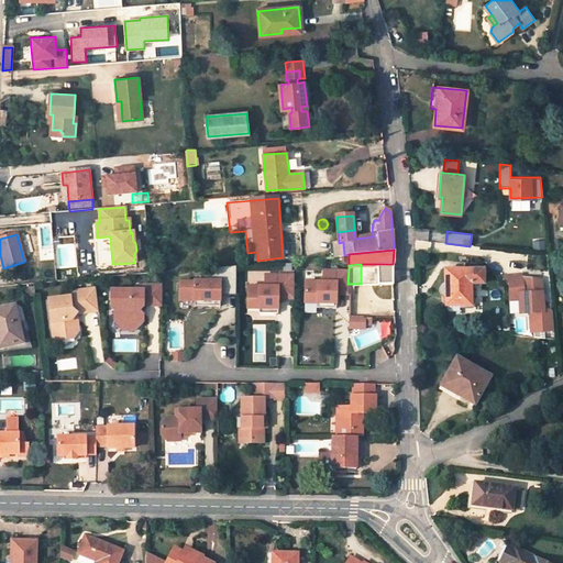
[(393,264),(361,264),(361,284),(393,285),(393,264)]
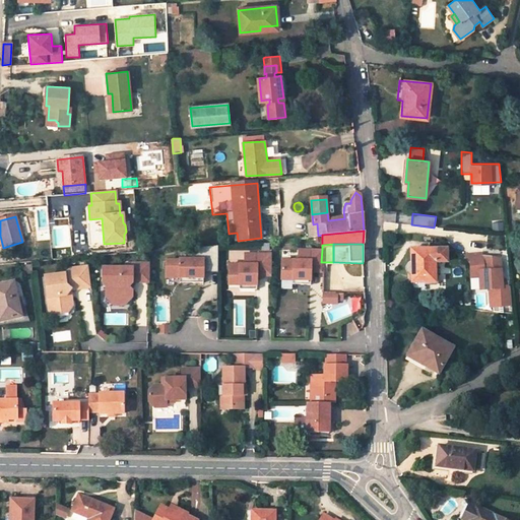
[(216,268),(216,245),(188,248),(188,259),(179,259),(179,260),(165,260),(165,277),(178,277),(191,277),(190,282),(202,282),(202,271),(202,268),(216,268)]
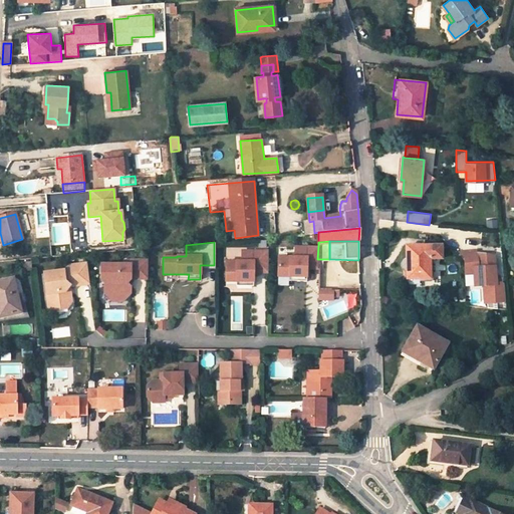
[(306,268),(306,264),(317,264),(317,259),(318,246),(294,246),(294,256),(277,256),(277,275),(296,275),(296,280),(306,280),(306,268)]
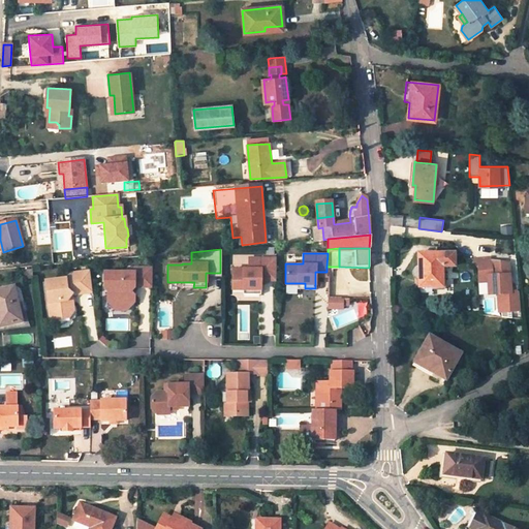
[(455,266),(454,253),(418,253),(418,286),(441,286),(441,276),(442,276),(442,267),(455,266)]
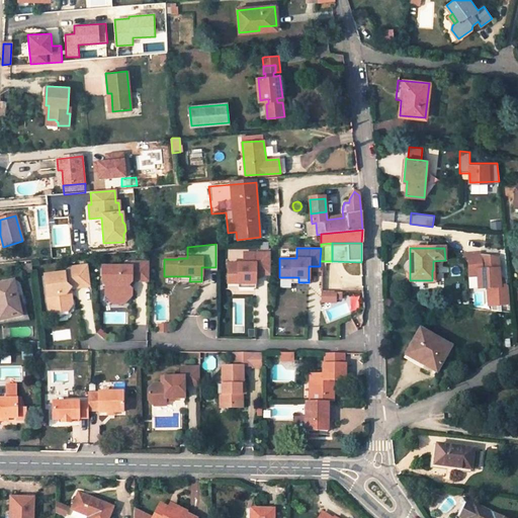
[(20,250),(5,254),(7,261),(22,256),(20,250)]
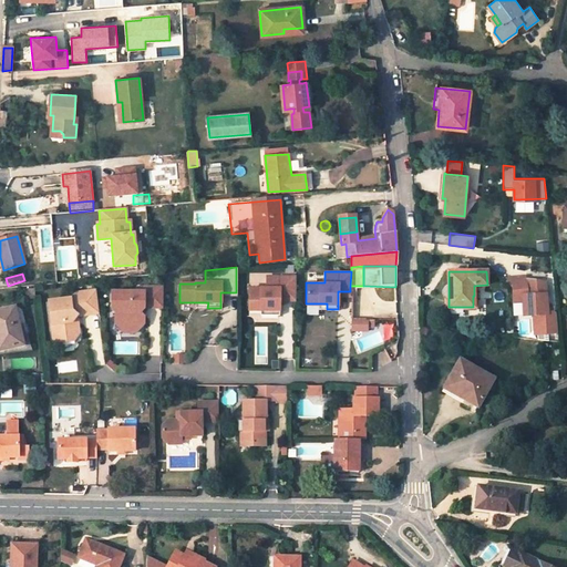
[(279,302),(279,298),(295,298),(295,278),(266,278),(266,289),(248,289),(248,311),(268,311),(268,317),(278,317),(279,302)]
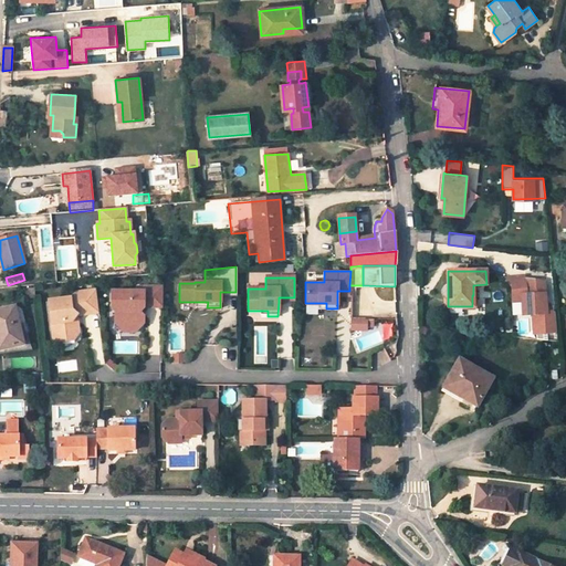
[(525,279),(503,280),(511,287),(512,303),(523,303),(524,315),(534,315),(535,334),(557,333),(555,308),(547,310),(546,296),(543,296),(543,292),(546,292),(545,279),(525,280),(525,279)]
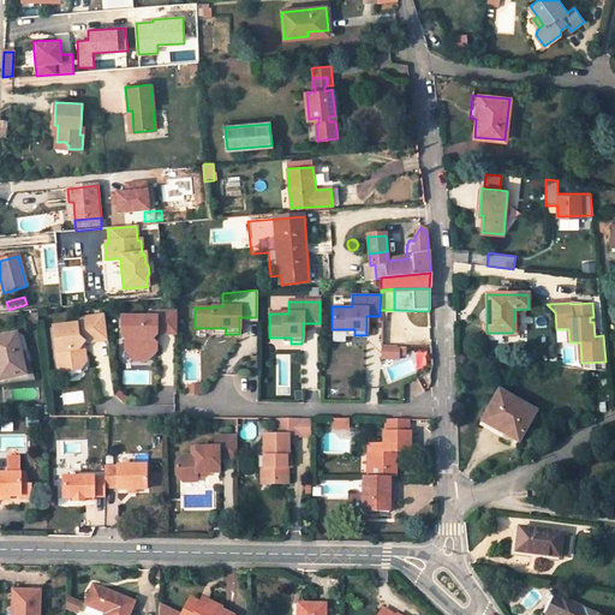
[(174,334),(174,312),(154,312),(154,317),(119,317),(119,335),(124,340),(123,352),(132,362),(141,352),(154,352),(154,345),(150,340),(154,335),(154,334),(174,334)]
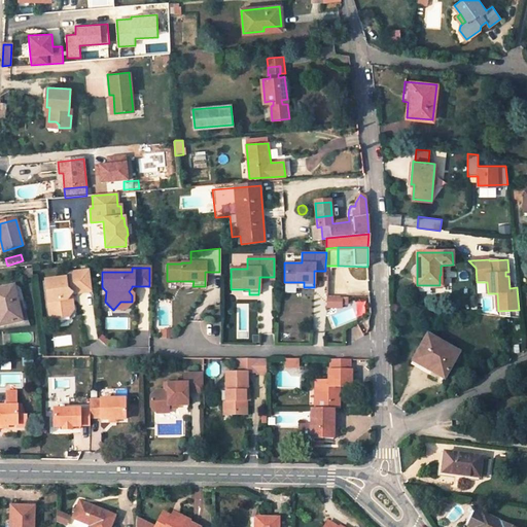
[(70,294),(90,292),(88,271),(67,273),(64,278),(43,281),(47,312),(51,311),(54,313),(55,319),(67,317),(72,312),(71,304),(66,301),(70,294)]
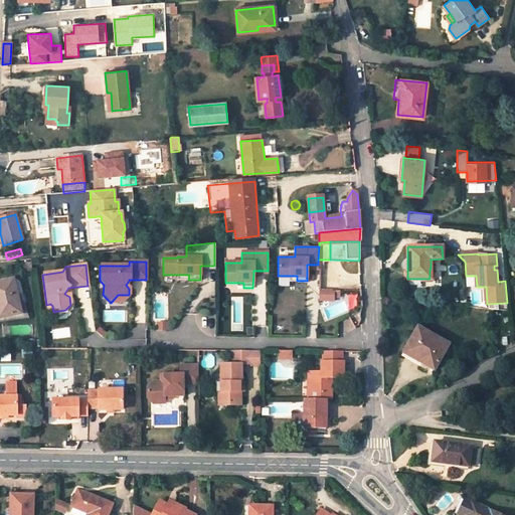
[(13,281),(0,283),(0,318),(21,314),(28,314),(20,295),(16,295),(13,281)]
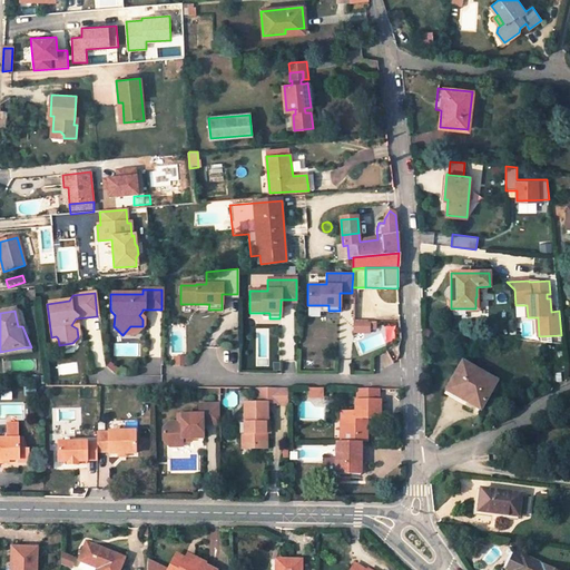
[(369,328),(369,322),(353,322),(353,332),(369,333),(369,328)]
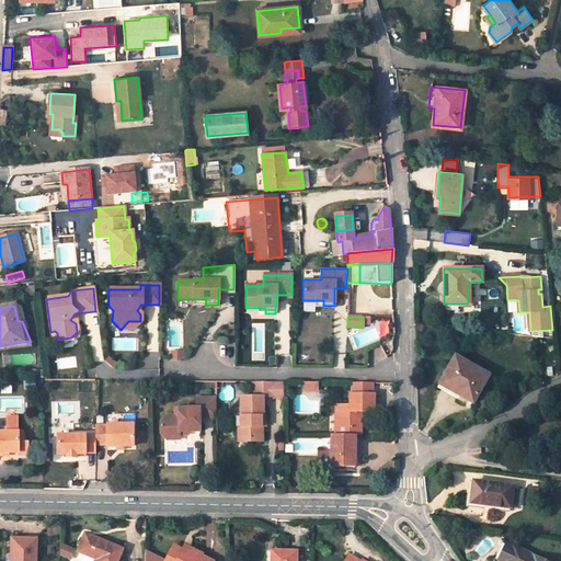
[(554,344),(548,345),(549,354),(542,355),(542,363),(556,362),(554,344)]
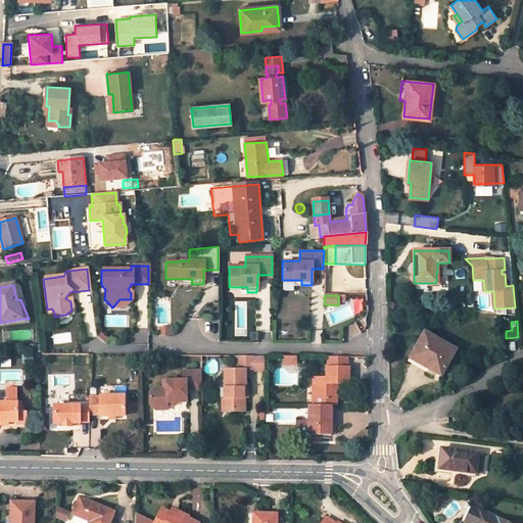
[(440,375),(456,350),(424,333),(411,353),(432,366),(429,370),(440,375)]
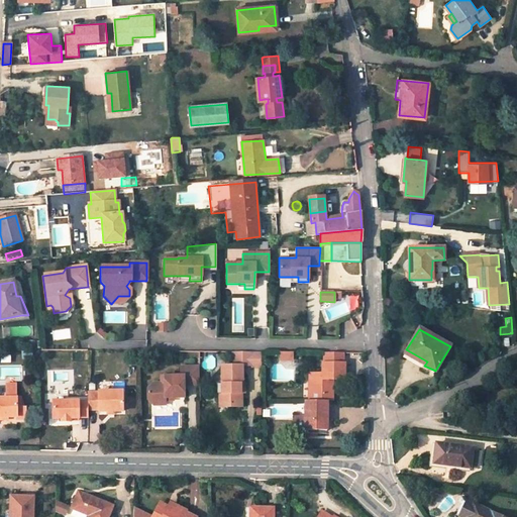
[(404,353),(424,366),(427,362),(406,349),(404,353)]
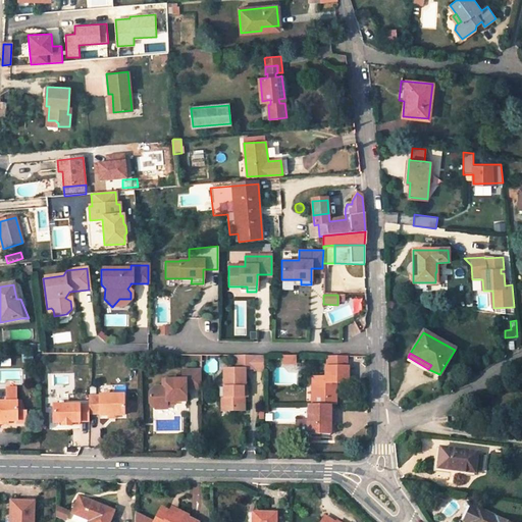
[(224,370),(225,387),(225,398),(222,398),(222,407),(232,407),(232,411),(245,411),(245,397),(245,387),(246,387),(246,369),(254,369),(254,371),(264,371),(264,356),(235,355),(236,370),(224,370)]
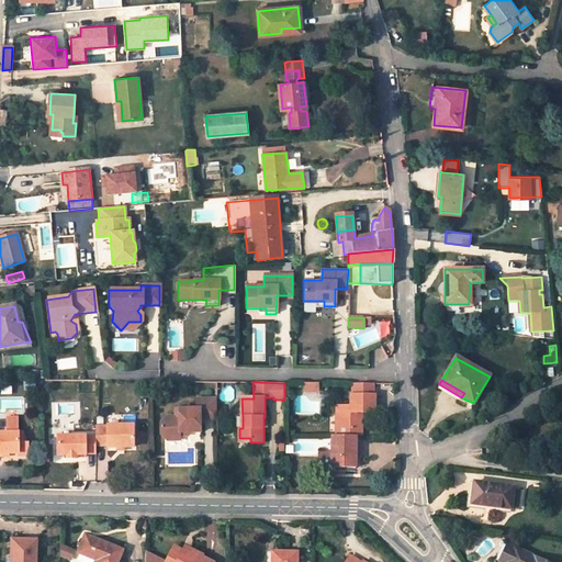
[(312,391),(312,384),(312,383),(305,383),(304,393),(319,393),(319,391),(312,391)]
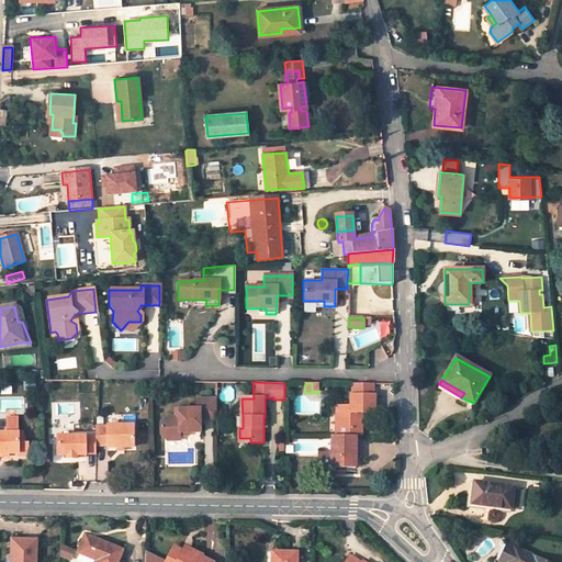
[(361,429),(361,412),(374,413),(374,396),(372,396),(373,384),(352,383),(352,396),(351,396),(350,407),(340,406),(340,429),(361,429)]
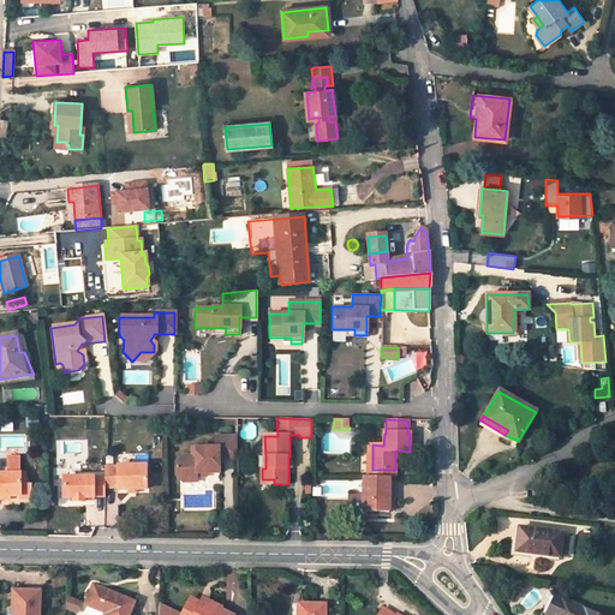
[(193,473),(207,473),(221,473),(221,458),(239,459),(239,437),(218,437),(218,448),(195,448),(195,457),(183,457),(178,463),(178,476),(184,482),(193,482),(193,477),(193,473)]
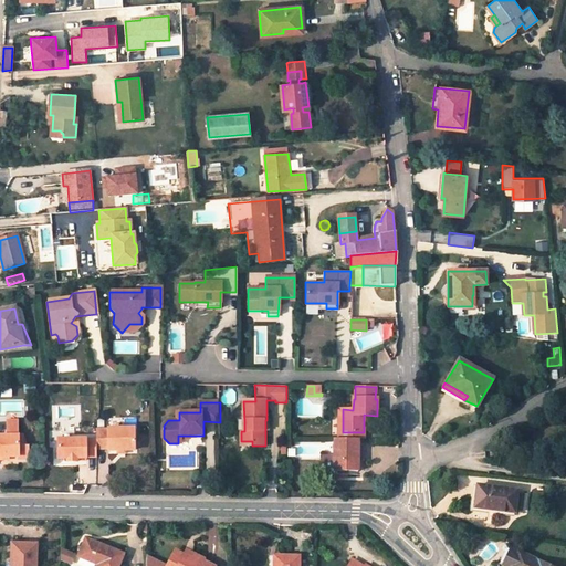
[(0,457),(18,458),(18,460),(29,460),(29,446),(18,446),(18,438),(18,423),(8,423),(8,438),(0,437),(0,457)]
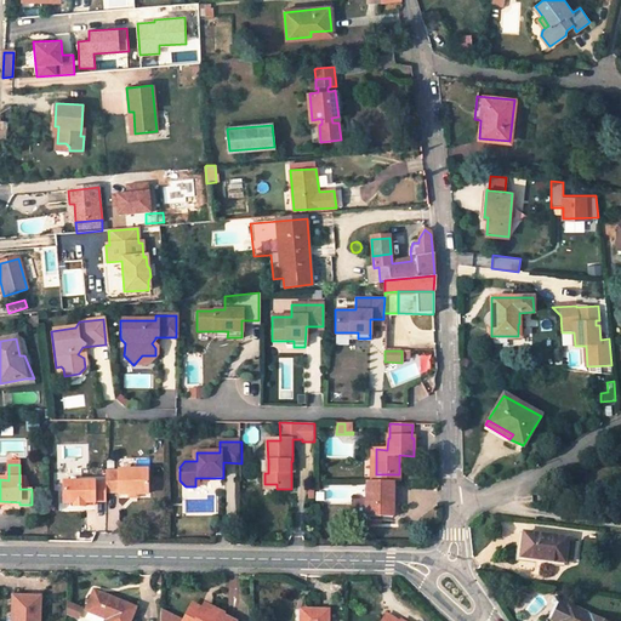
[(130,495),(138,495),(149,495),(149,493),(149,469),(120,469),(121,471),(120,471),(107,471),(107,476),(107,483),(107,493),(120,493),(120,495),(130,495)]
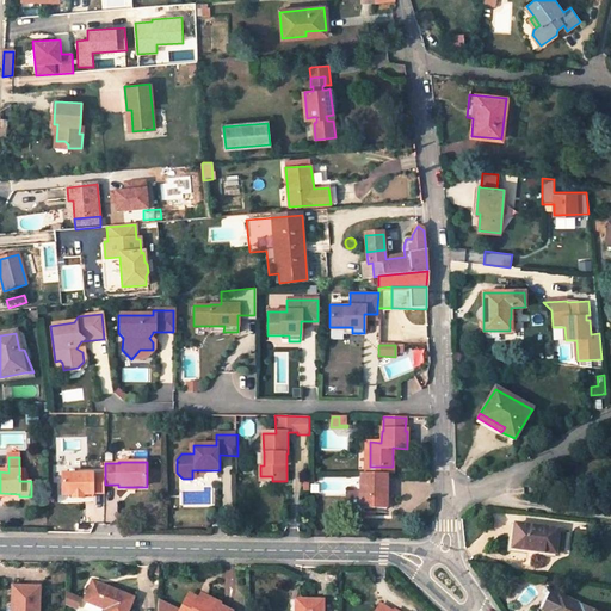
[(362,505),(362,508),(387,510),(387,474),(368,474),(360,473),(362,492),(362,505)]
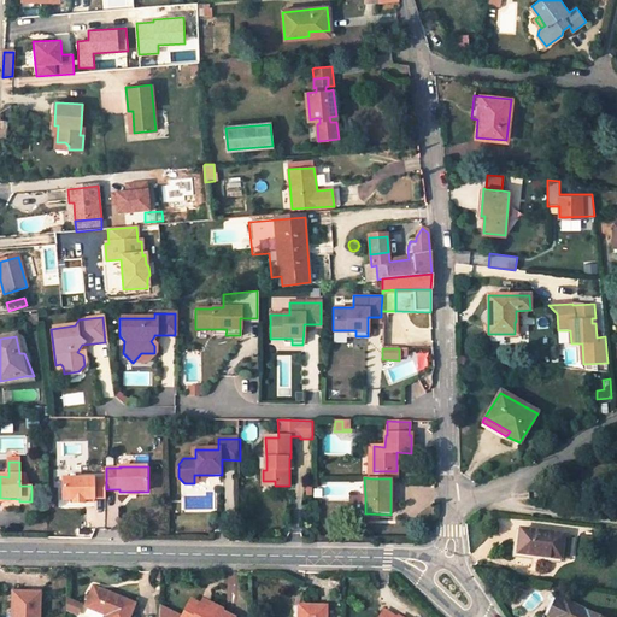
[(94,479),(76,479),(63,479),(63,499),(74,499),(74,504),(83,504),(83,500),(94,500),(94,499),(106,498),(106,489),(106,480),(94,480),(94,479)]
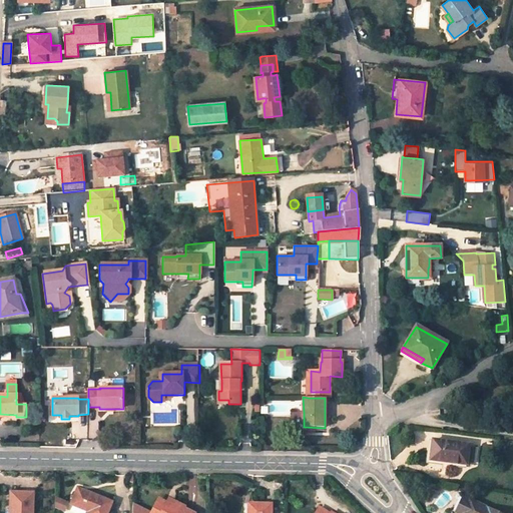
[(304,424),(304,413),(291,413),(291,424),(304,424)]
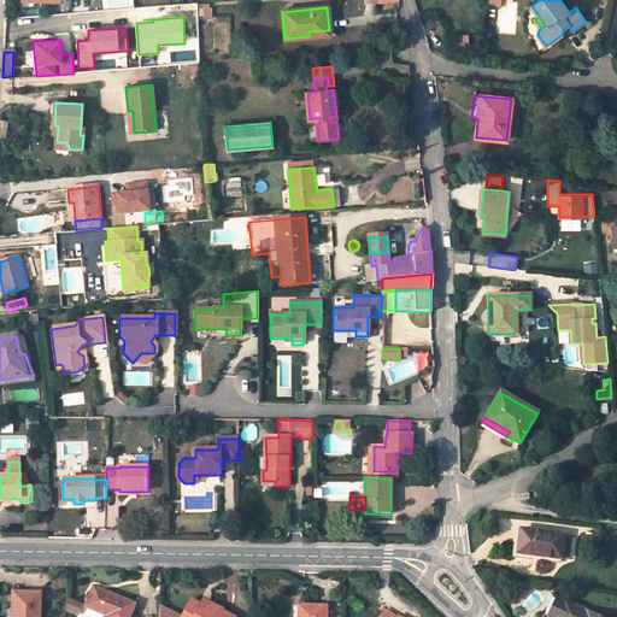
[(517,553),(560,558),(560,556),(571,558),(573,540),(563,539),(563,535),(521,530),(517,553)]
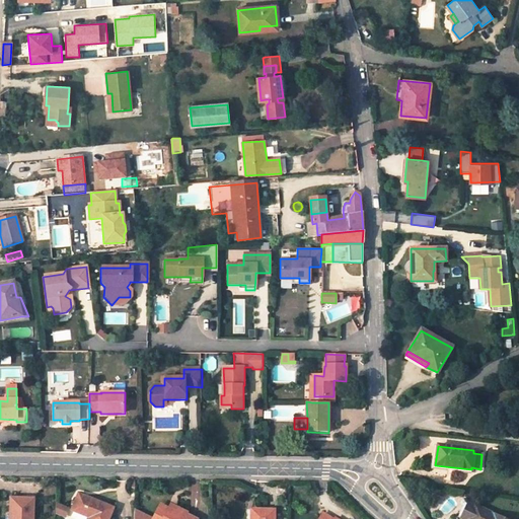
[(108,518),(113,508),(78,495),(71,511),(89,518),(88,518),(108,518)]
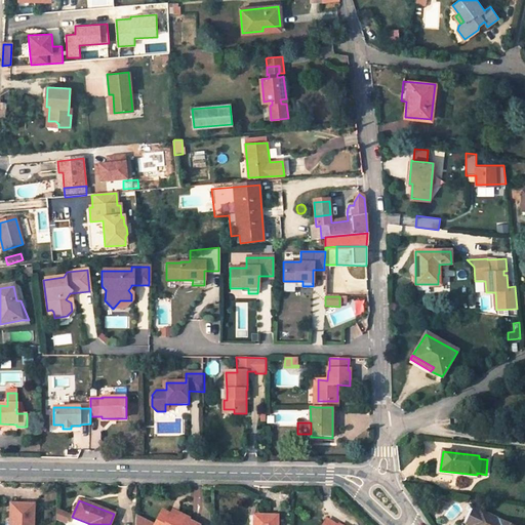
[(33,524),(34,505),(10,505),(10,522),(16,522),(16,524),(33,524)]
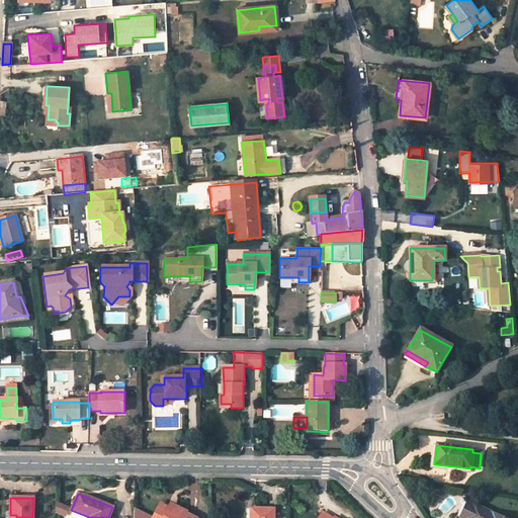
[(502,517),(476,504),(475,506),(467,502),(460,517),(461,517),(502,517)]
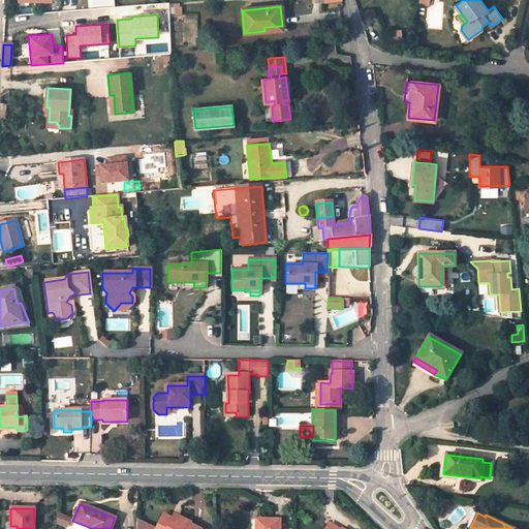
[(189,525),(191,522),(175,514),(173,517),(189,525)]
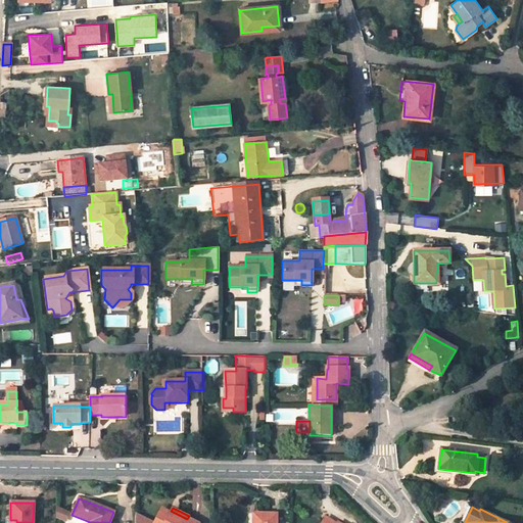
[(169,514),(161,510),(154,522),(194,522),(187,519),(171,511),(169,514)]
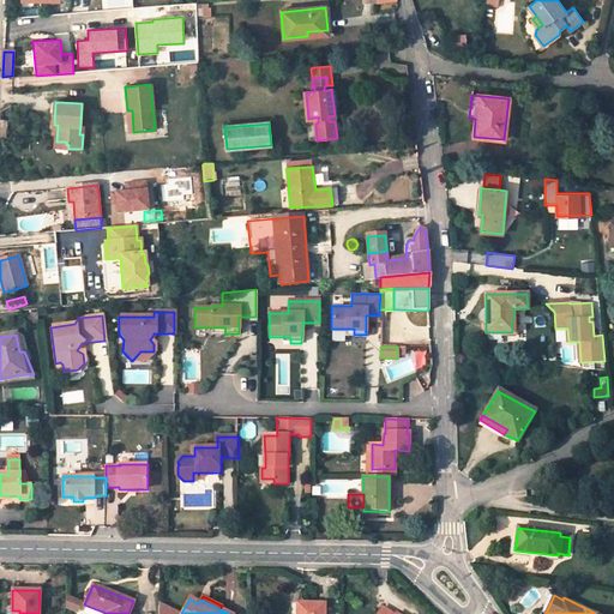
[(76,600),(71,611),(77,613),(82,602),(76,600)]
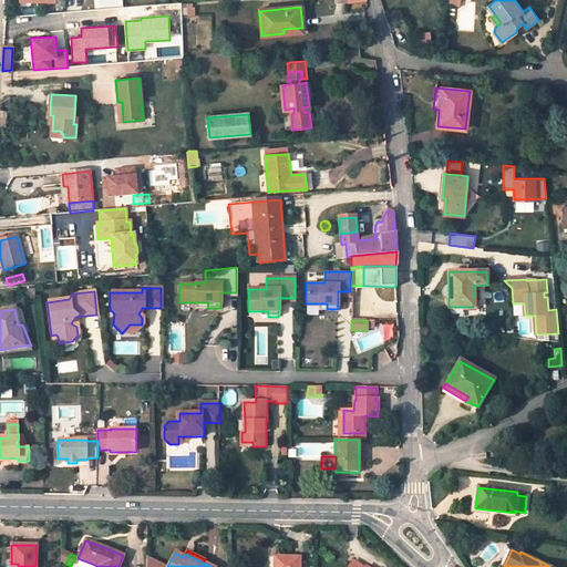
[(298,566),(299,557),(274,557),(274,566),(298,566)]
